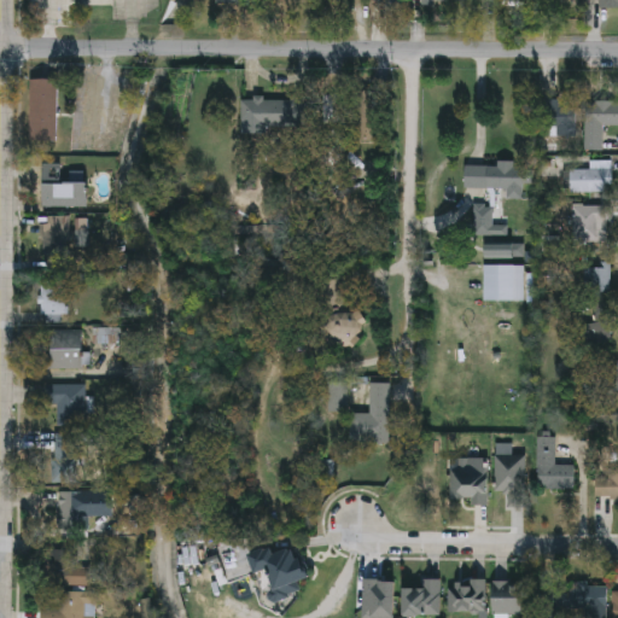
[(617,0),(617,10),(600,10),(600,1),(586,1),(586,0),(617,0)]
